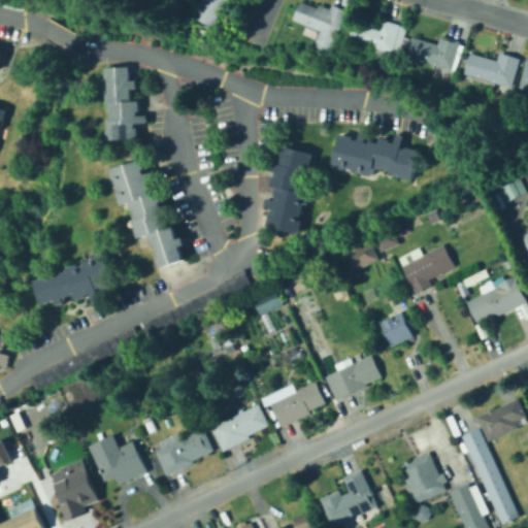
[(194,20),(202,0),(232,0),(232,2),(229,1),(225,11),(222,10),(215,27),(194,20)]
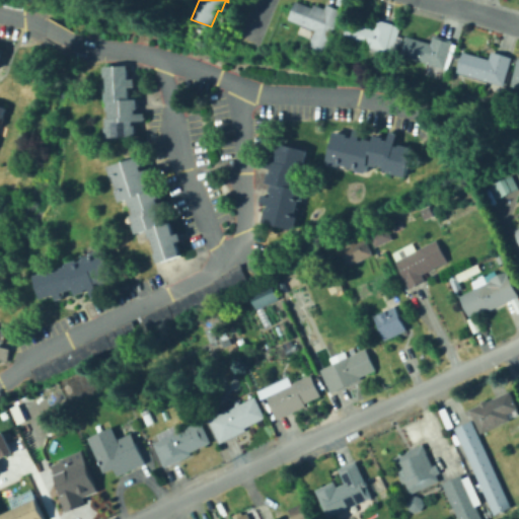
[(325,51),(309,45),(312,39),(299,33),(302,24),(289,19),(296,0),(313,7),(314,3),(325,8),(327,3),(343,9),(325,51)]
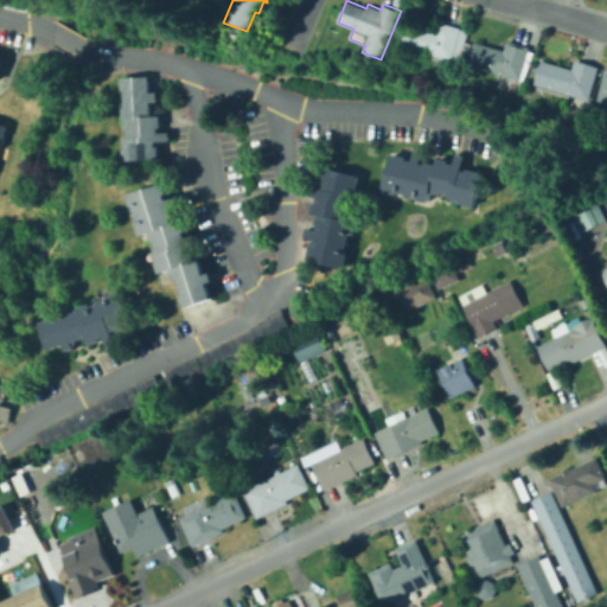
[(449,71),(426,64),(429,53),(401,45),(407,23),(436,32),(439,21),(461,27),(461,29),(466,31),(458,61),(453,59),(449,71)]
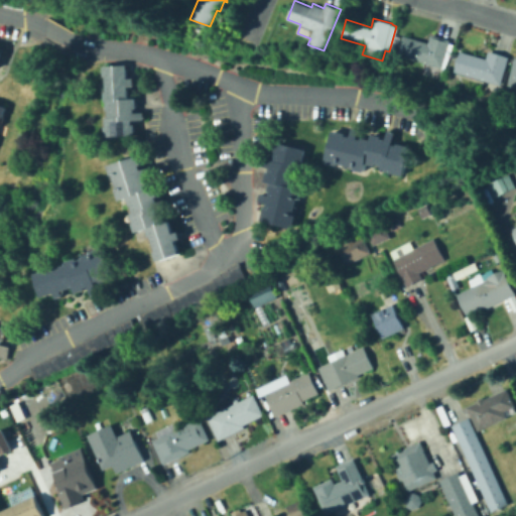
[(334,32),(338,24),(343,26),(340,34),(334,32)]
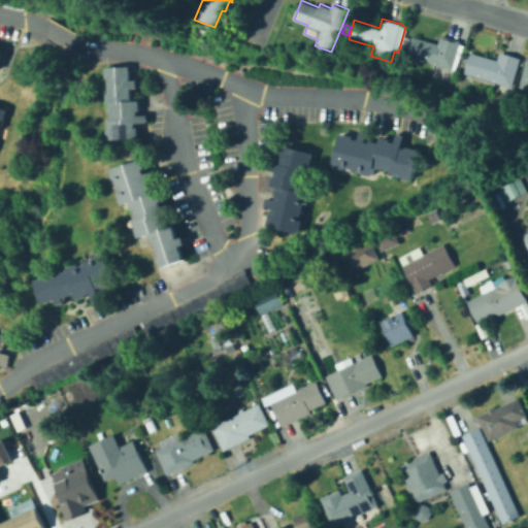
[(453,69),(407,56),(413,36),(439,43),(441,35),(461,40),(453,69)]
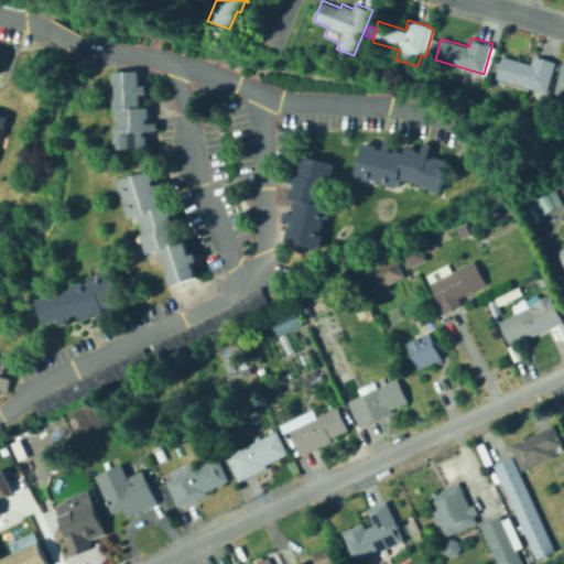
[(544,99),(532,96),(534,88),(498,77),(505,56),(532,64),(534,56),(556,62),(548,93),(546,91),(544,99)]
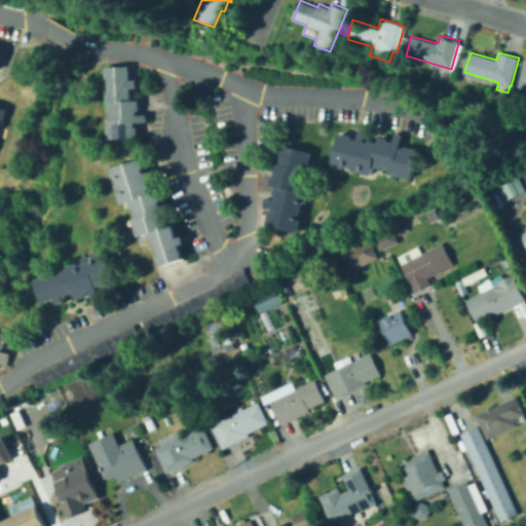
[(516,87),(525,88),(525,59),(521,58),(516,87)]
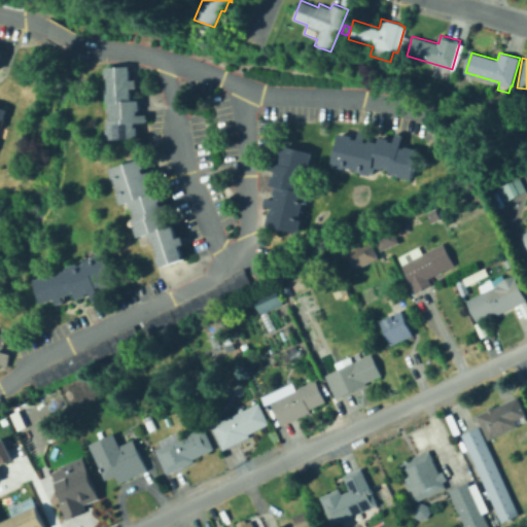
[(141,139),(140,126),(138,126),(138,124),(149,123),(149,115),(140,116),(140,112),(142,112),(141,101),(134,101),(133,90),(139,90),(139,81),(132,81),(132,67),(107,68),(108,79),(110,79),(111,94),(108,94),(108,105),(110,105),(111,113),(113,113),(112,120),(110,120),(110,130),(108,131),(109,141),(141,139)]
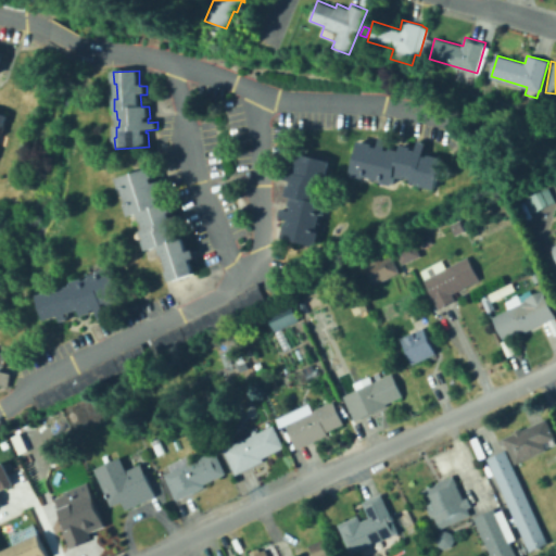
[(0,113),(10,116),(4,136),(0,135),(0,113)]
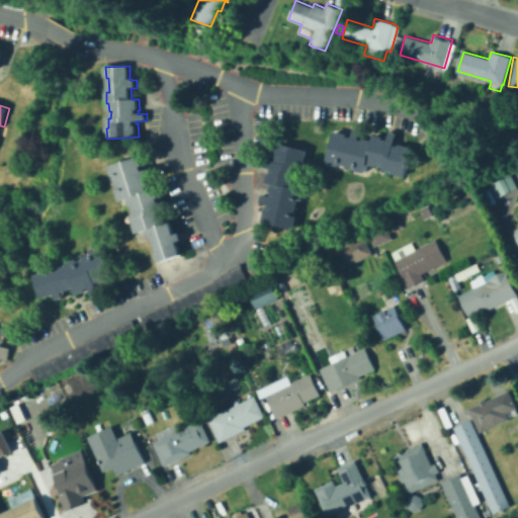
[(335,132),(328,164),(341,167),(342,166),(357,169),(357,171),(368,174),(370,166),(379,167),(379,166),(385,167),(384,172),(394,174),(394,175),(407,178),(414,147),(401,144),(400,147),(397,146),(400,134),(392,132),(390,141),(385,141),(385,138),(375,136),(374,141),(365,139),(364,141),(360,141),(362,132),(355,130),(353,138),(349,137),(349,135),(335,132)]
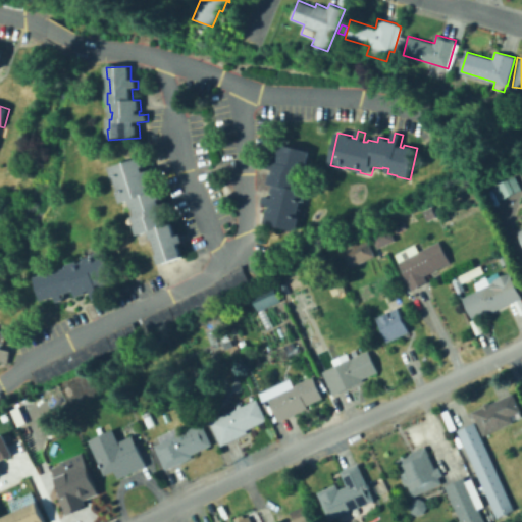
[(281,145),(313,152),(310,166),(306,165),(304,173),(301,173),(300,179),(303,180),(301,191),(308,193),(306,202),(304,210),(301,210),(300,216),(304,217),(301,232),(265,224),(269,210),(271,211),(272,207),(263,205),(265,197),(274,199),(275,195),(272,195),(275,186),(269,185),(271,174),(274,174),(275,171),(266,169),(268,160),(280,163),(281,159),(278,159),(281,145)]
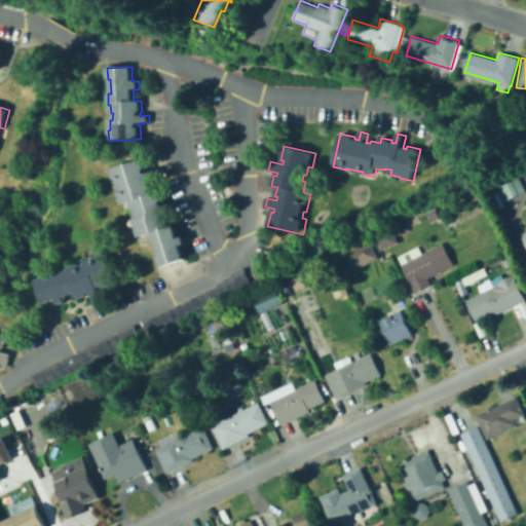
[(187,259),(182,247),(189,243),(186,236),(180,238),(176,226),(173,227),(168,216),(178,213),(175,203),(164,208),(162,202),(164,201),(161,191),(156,193),(153,185),(151,186),(149,182),(157,179),(155,172),(147,174),(146,170),(148,168),(144,159),(112,170),(116,180),(117,179),(122,194),(120,194),(123,205),(133,203),(135,210),(137,210),(140,217),(135,219),(141,236),(151,233),(154,242),(156,241),(161,257),(159,258),(163,267),(187,259)]
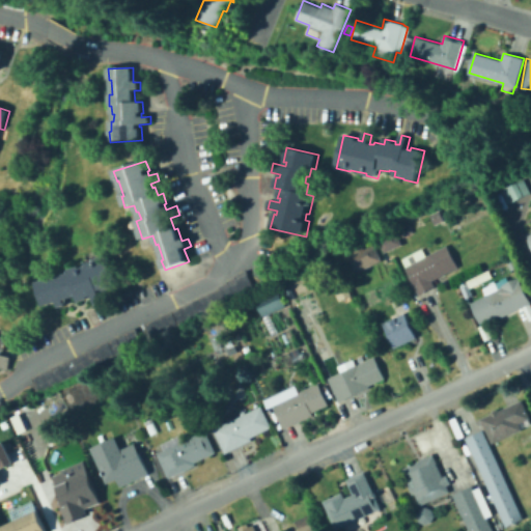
[(506,198),(500,184),(523,173),(529,188),(506,198)]
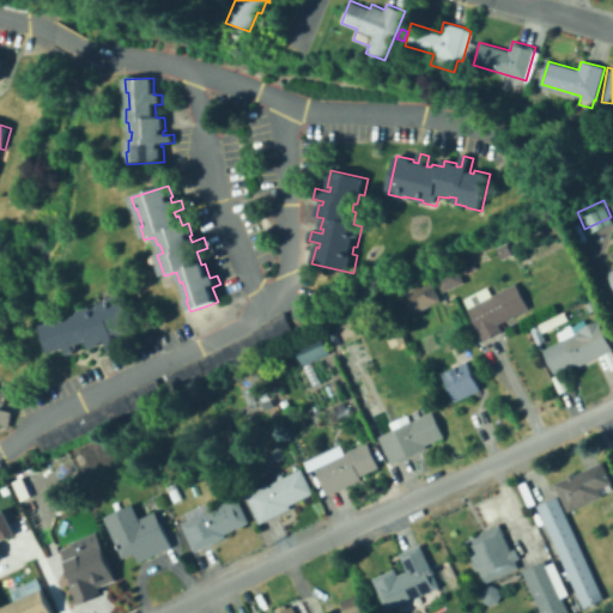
[(502,255),(496,244),(508,240),(513,250),(502,255)]
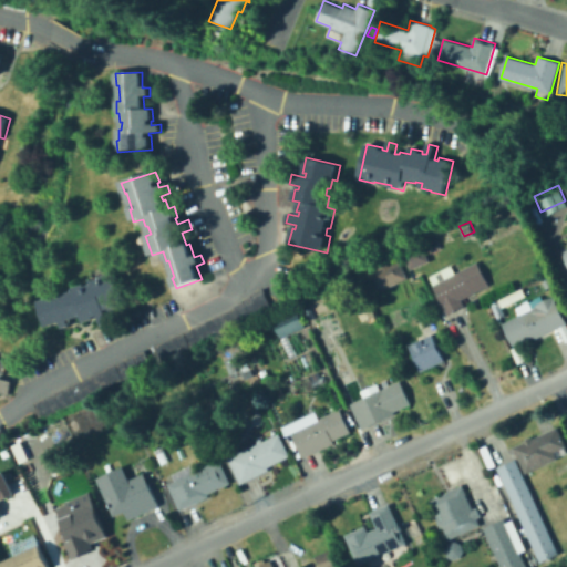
[(431,253),(428,245),(437,240),(441,248),(431,253)]
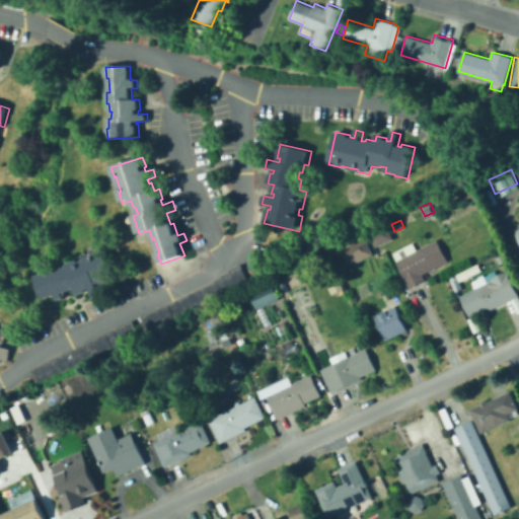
[(377,247),(371,235),(387,227),(393,239),(377,247)]
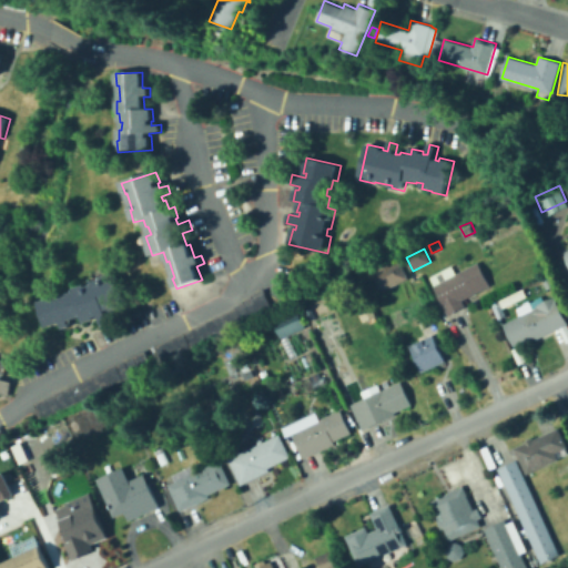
[(376,294),(366,274),(399,257),(409,279),(376,294)]
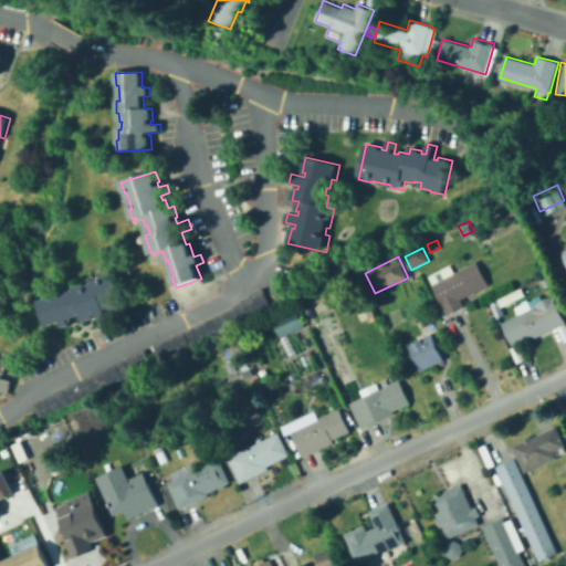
[(448,315),(432,285),(433,284),(429,275),(451,264),(456,273),(477,261),(489,284),(461,299),(464,305),(448,315)]
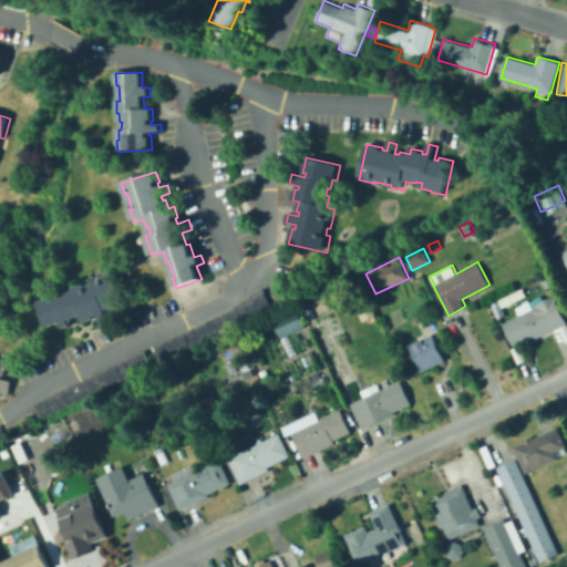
[(545,285),(539,275),(548,270),(553,281),(545,285)]
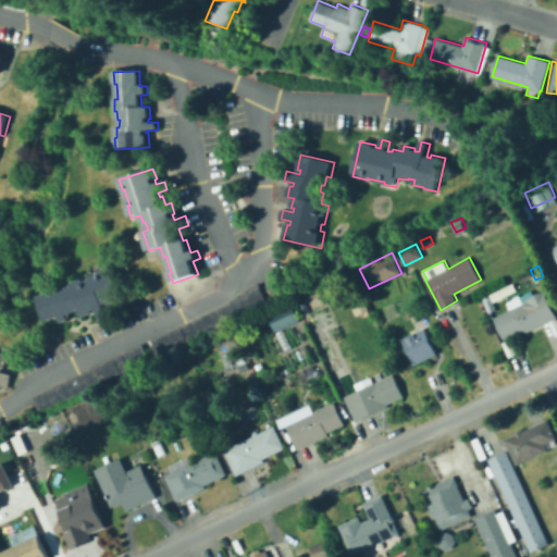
[(48,322),(61,318),(62,323),(71,321),(69,316),(81,311),(83,317),(98,312),(101,320),(109,318),(107,310),(126,304),(114,268),(100,272),(101,274),(91,277),(93,281),(85,283),(84,280),(73,283),(74,286),(65,288),(66,291),(51,296),(50,293),(39,297),(48,322)]
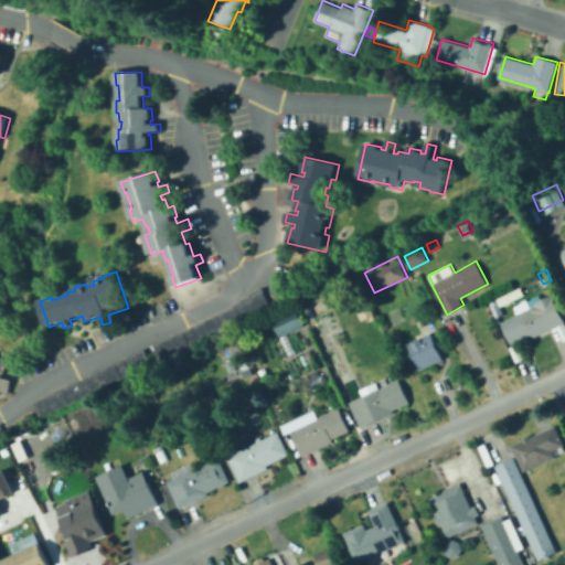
[(512,345),(501,322),(518,313),(514,307),(528,300),(532,308),(535,306),(534,304),(553,295),(564,322),(534,338),(533,336),(512,345)]
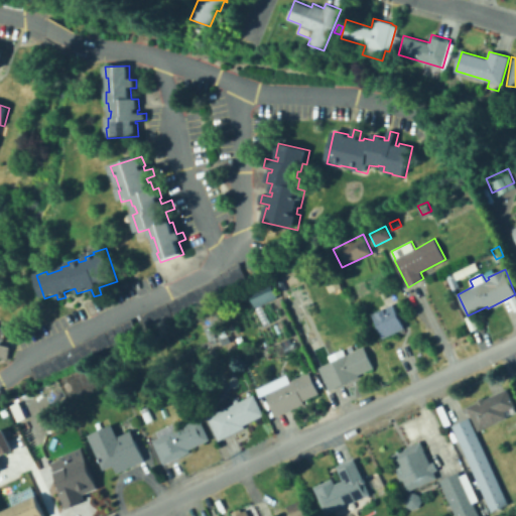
[(256,306),(250,293),(272,283),(278,297),(256,306)]
